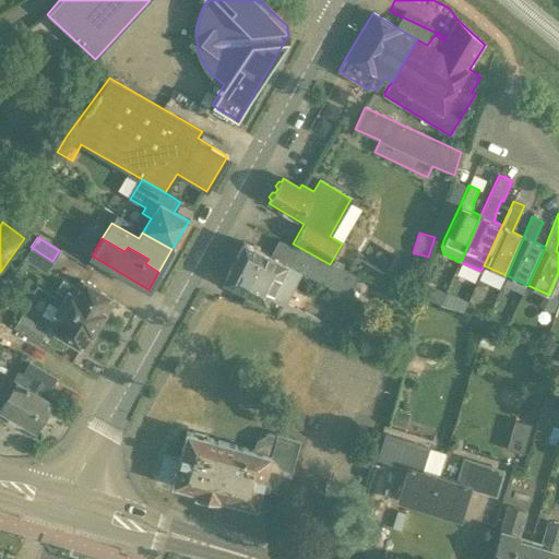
[(318,258),(293,247),(278,239),(270,256),(301,272),(348,296),(358,275),(332,263),(331,265),(318,258)]
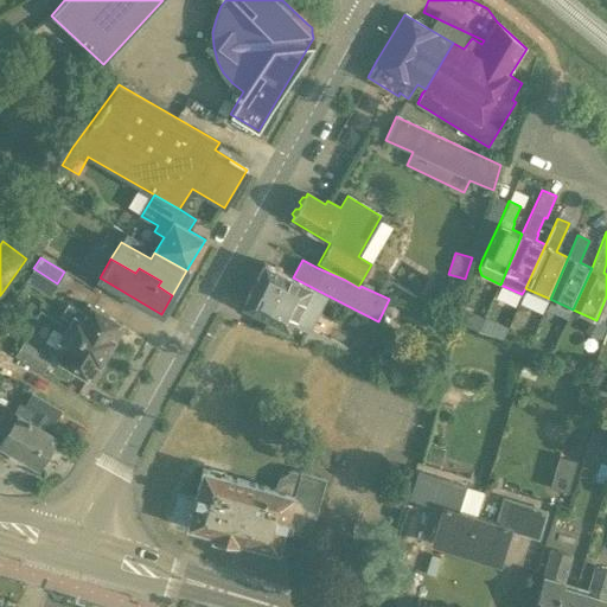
[(264,263),(254,283),(317,317),(327,295),(293,278),(264,263)]
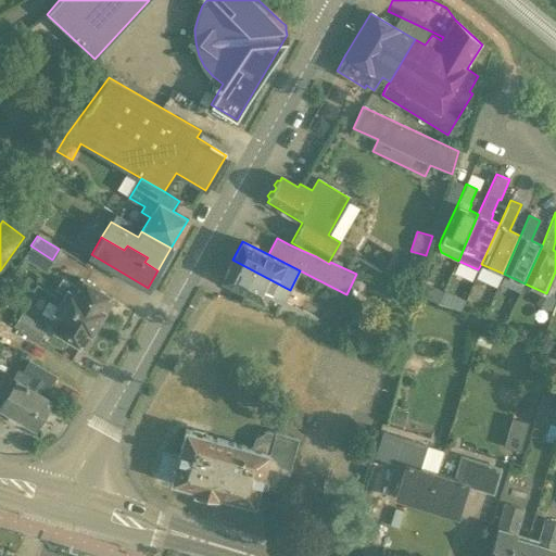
[(290,290),(232,260),(223,279),(247,291),(240,303),(275,312),(318,325),(321,319),(285,301),(290,290)]
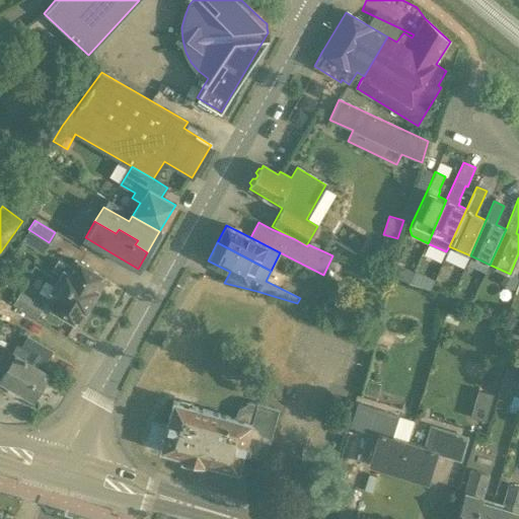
[(75,260),(70,267),(59,260),(53,270),(61,275),(57,281),(91,301),(104,278),(75,260)]
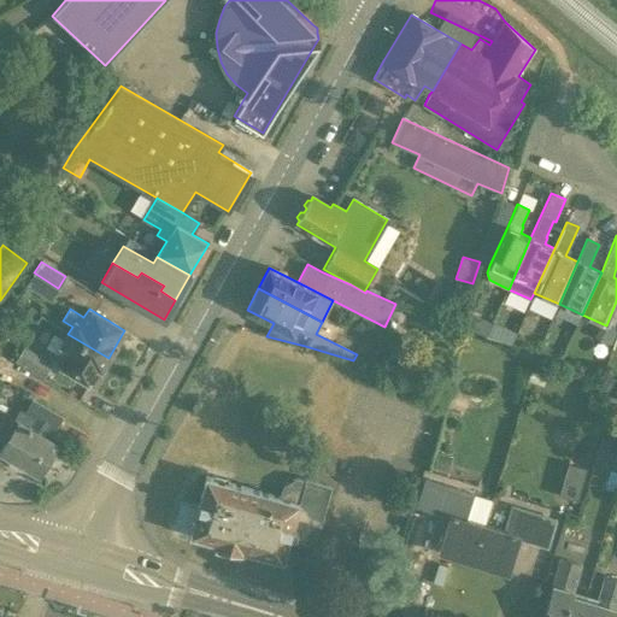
[(472,315),(468,328),(513,342),(517,328),(472,315)]
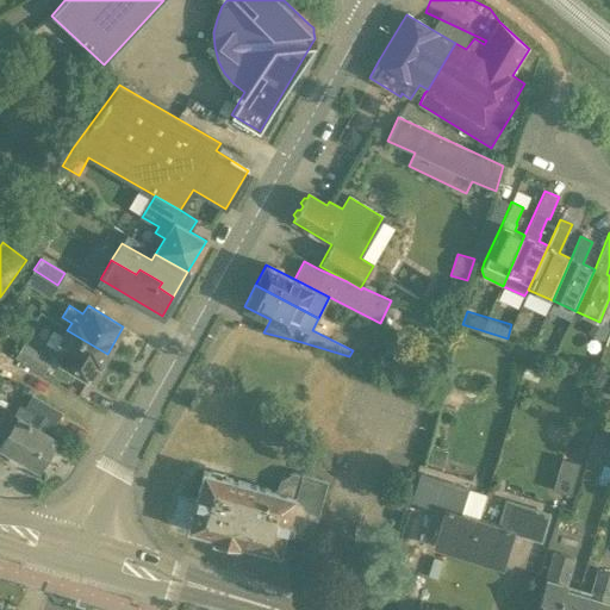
[(67,330),(63,336),(54,330),(45,343),(60,352),(55,359),(91,380),(99,366),(100,366),(107,354),(67,330)]
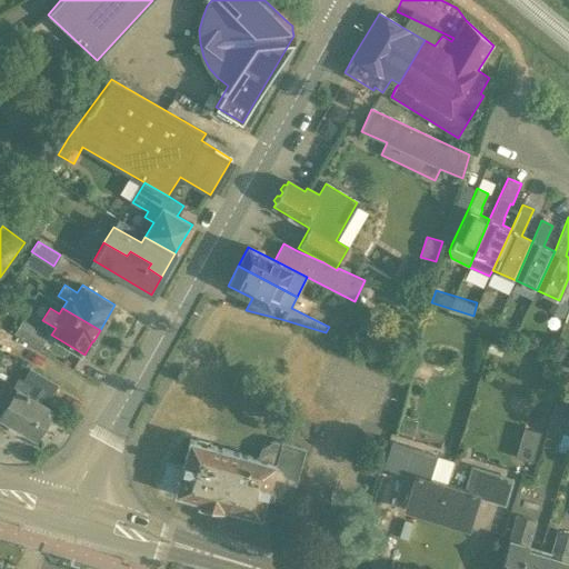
[(13,333),(39,350),(48,336),(22,320),(13,333)]
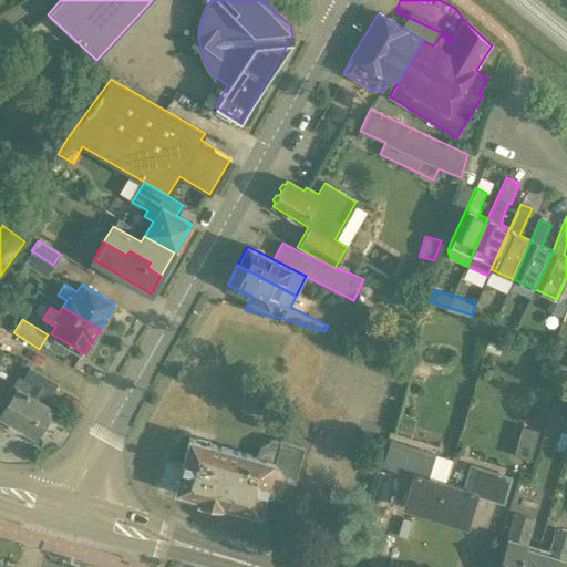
[(359,336),(377,343),(383,329),(366,321),(359,336)]
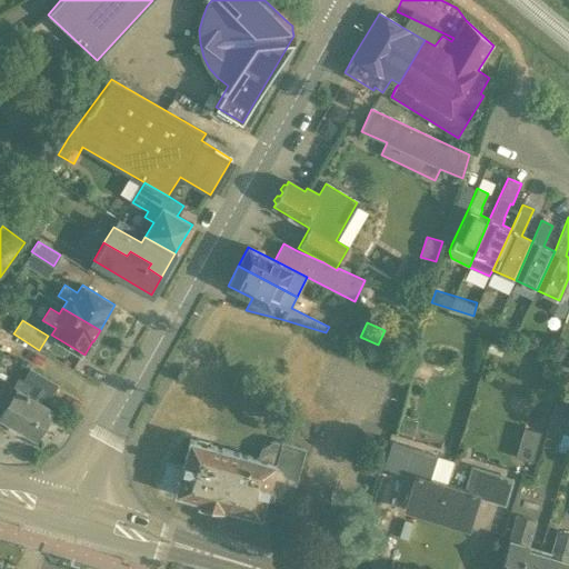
[(58,385),(30,368),(21,382),(49,399),(58,385)]
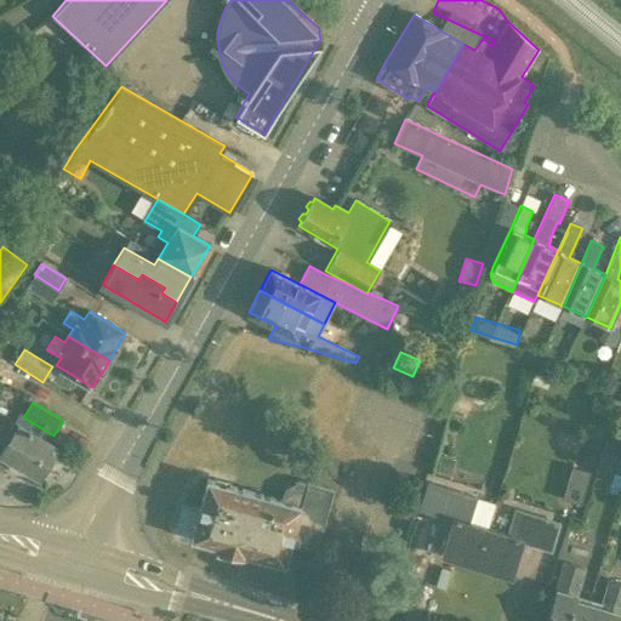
[(38,478),(56,448),(18,425),(0,455),(38,478)]
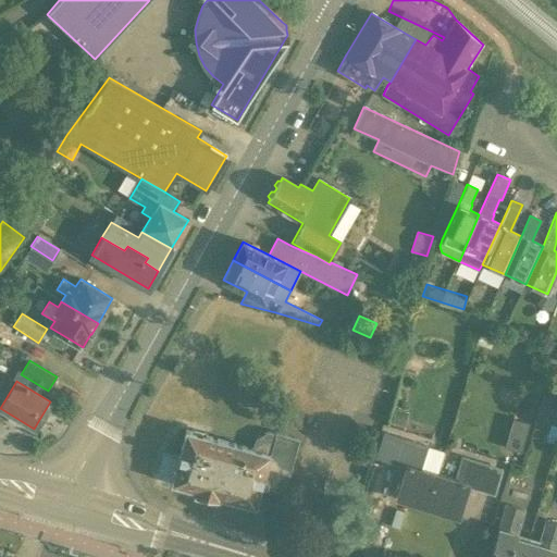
[(537,416),(556,421),(556,397),(545,394),(537,416)]
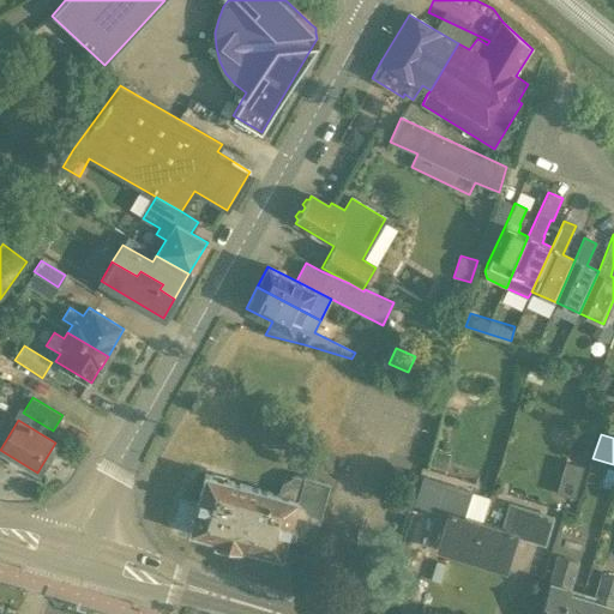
[(306,464),(330,471),(335,455),(311,447),(306,464)]
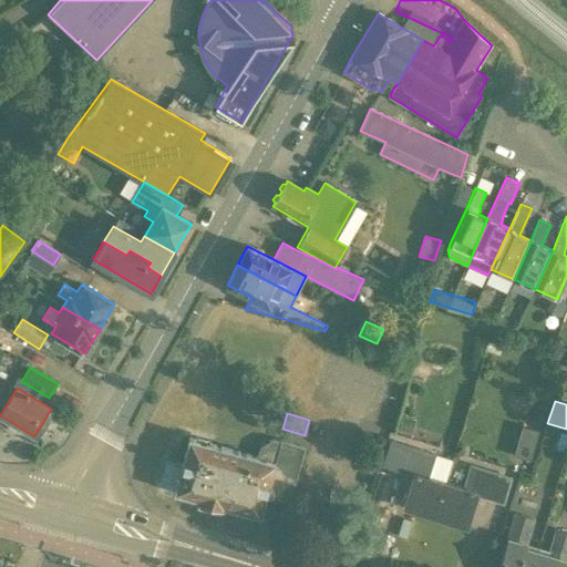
[(522,426),(514,455),(531,460),(538,430),(522,426)]
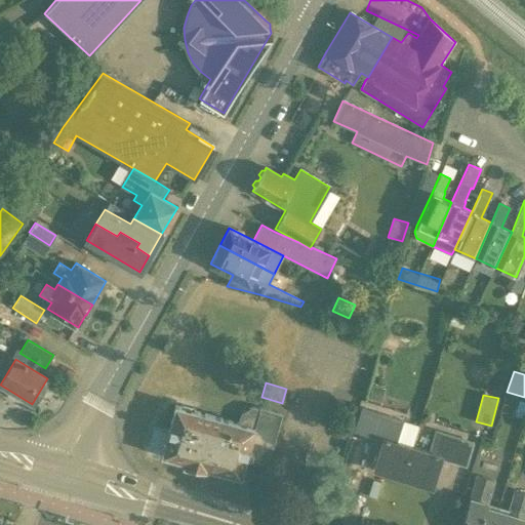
[(175,405),(168,431),(153,427),(147,450),(162,454),(161,455),(187,462),(185,469),(201,473),(203,467),(240,477),(245,460),(258,465),(269,459),(282,413),(259,407),(258,409),(252,407),(241,413),(238,423),(175,405)]
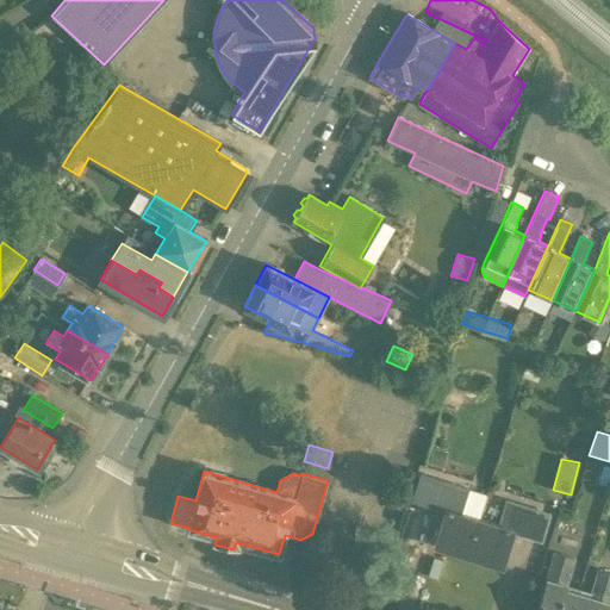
[(479,520),(477,520),(485,493),(421,473),(412,502),(444,512),(434,543),(468,554),(479,520)]
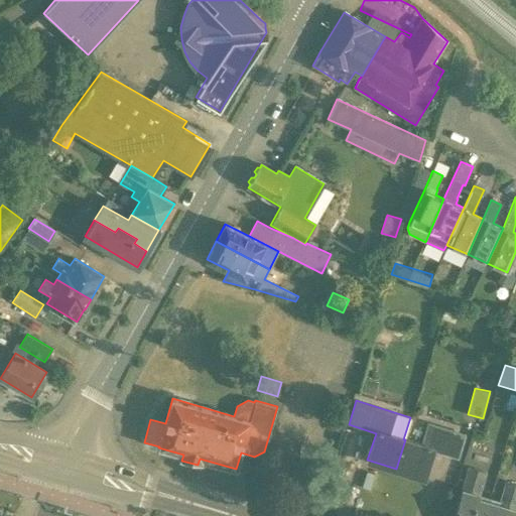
[(405,439),(396,469),(424,478),(433,450),(458,459),(466,434),(427,422),(420,444),(405,439)]
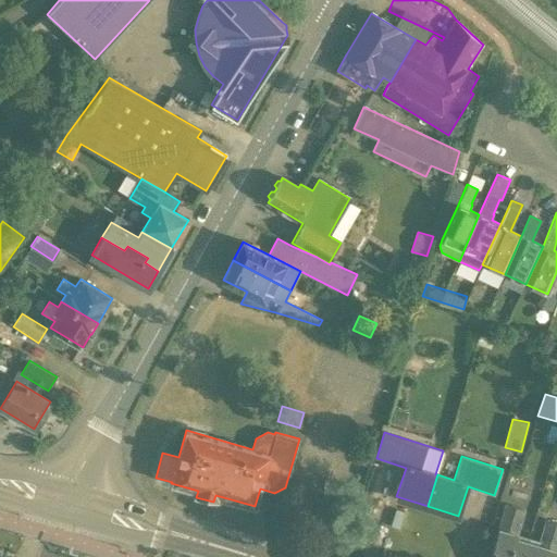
[(506,505),(499,529),(490,556),(522,556),(527,541),(516,537),(524,510),(506,505)]
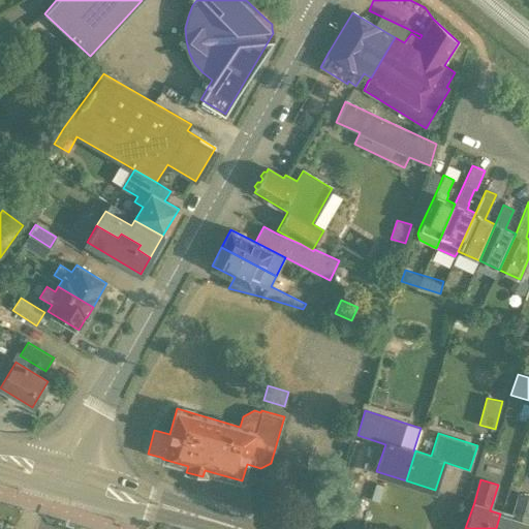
[(500,514),(496,528),(526,528),(528,522),(528,520),(528,496),(519,493),(511,517),(500,514)]
